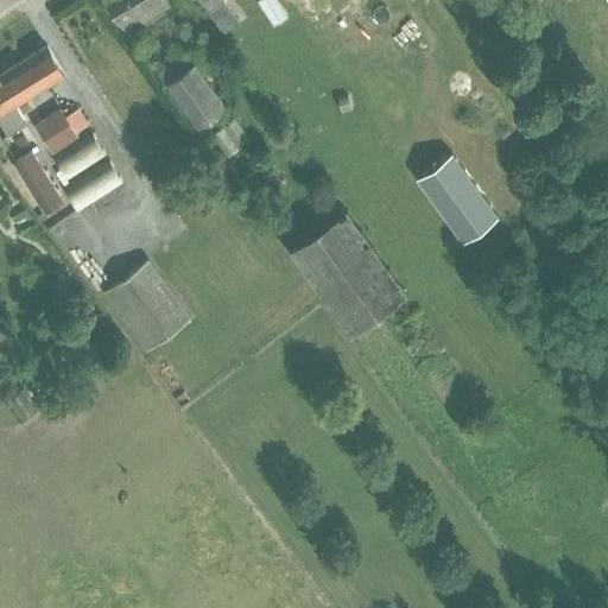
[(106,0),(125,31),(170,4),(168,0),(106,0)]
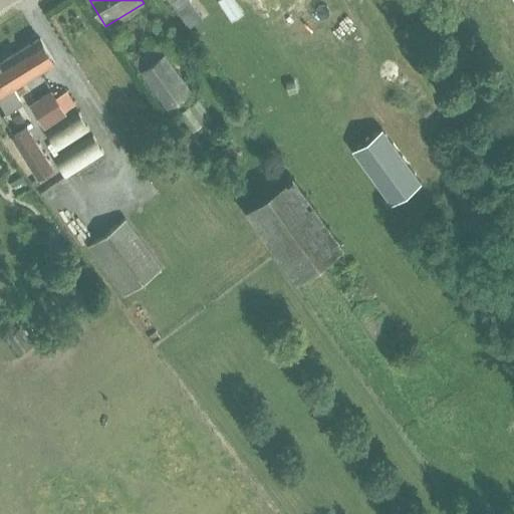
[(170,0),(171,0),(170,1),(177,10),(178,9),(190,25),(202,16),(190,0),(170,0)]
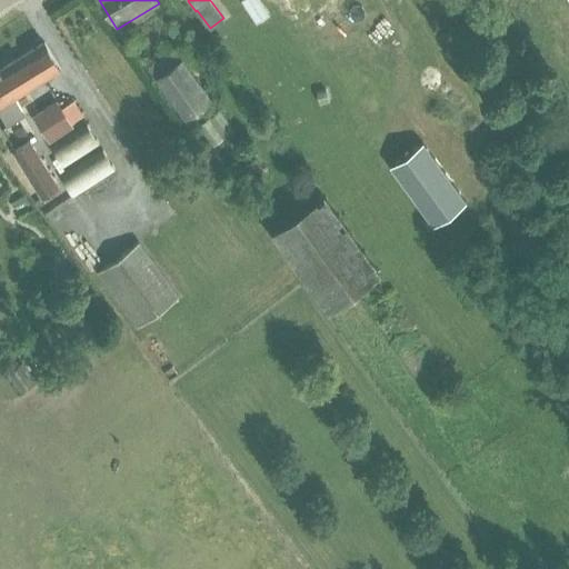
[(259,0),(242,0),(241,1),(257,23),(270,16),(259,0)]
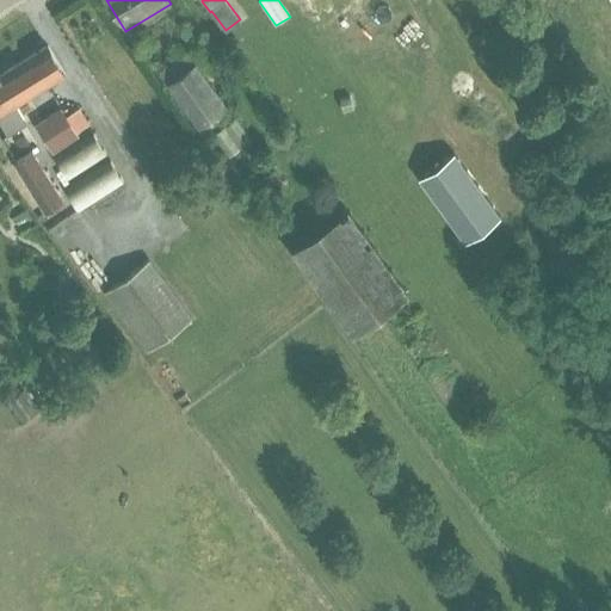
[(16,104),(65,74),(48,45),(0,74),(0,121),(8,135),(23,125),(19,121),(23,117),(16,104)]
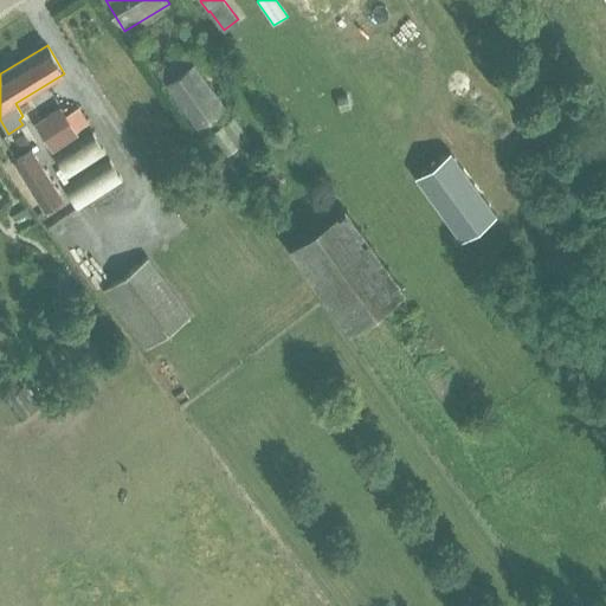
[(208,117),(224,105),(193,63),(166,83),(201,131),(213,123),(208,117)]
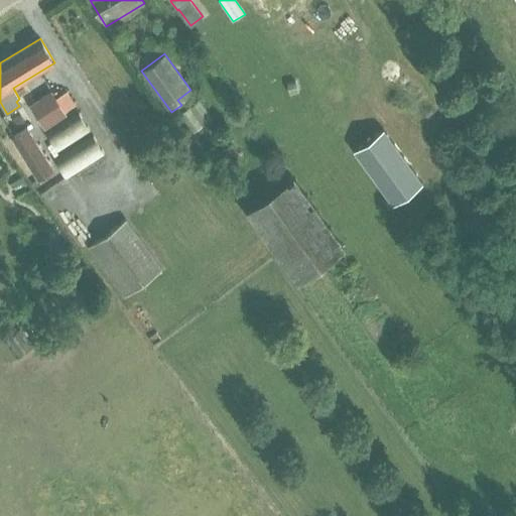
[(291,94),(298,92),(295,81),(287,83),(291,94)]
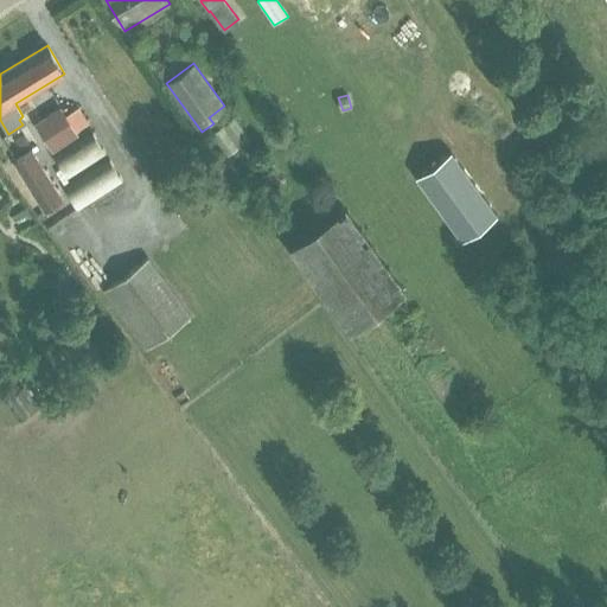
[(63,108),(37,125),(52,147),(78,131),(63,108)]
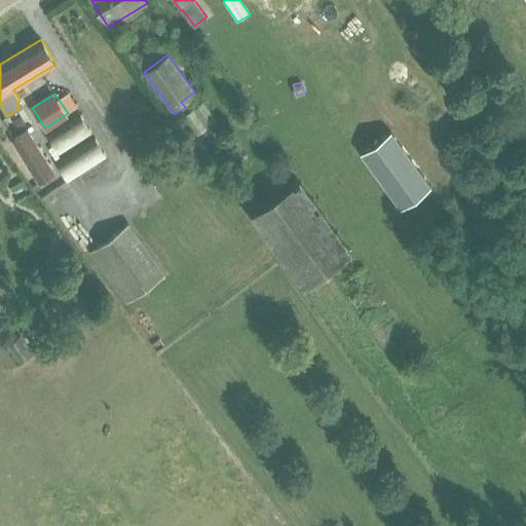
[(207,102),(184,113),(193,133),(217,120),(207,102)]
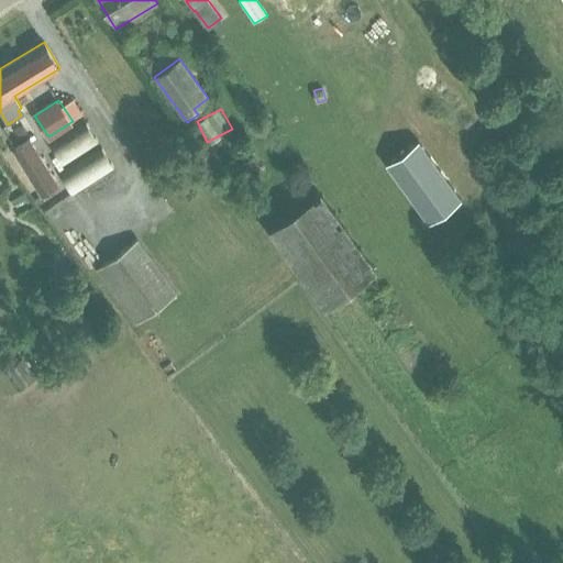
[(63,165),(98,143),(86,124),(51,146),(63,165)]
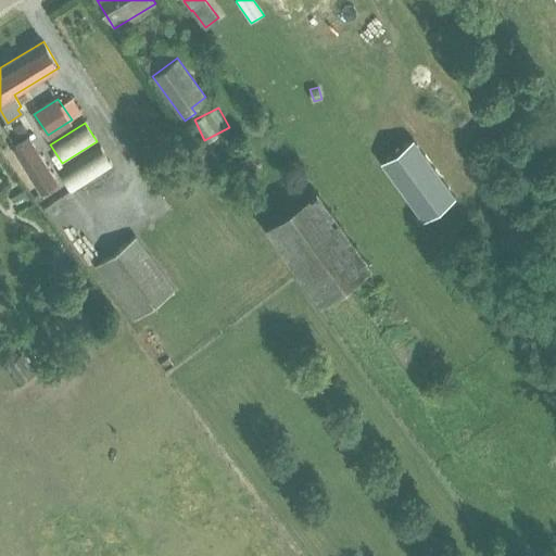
[(13,148),(41,192),(57,184),(29,138),(13,148)]
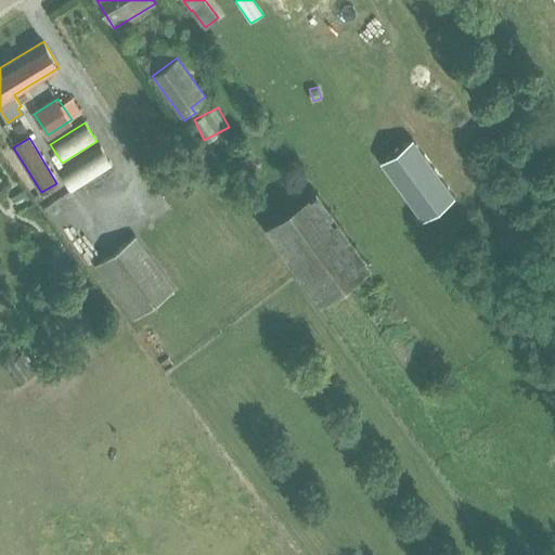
[(413,138),(381,162),(422,219),(454,195),(413,138)]
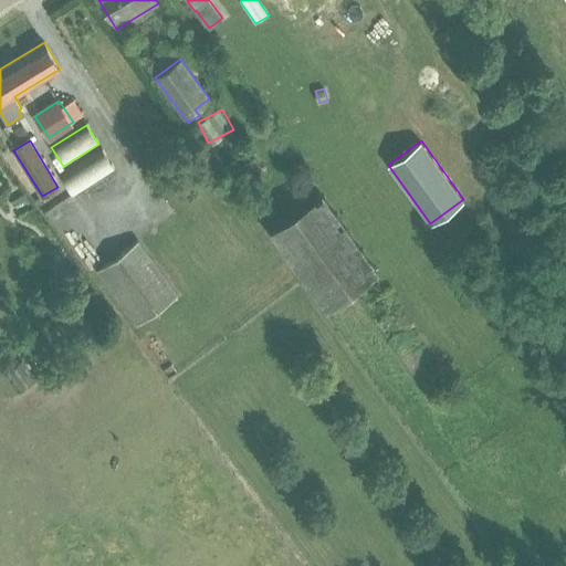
[(73,196),(114,169),(103,150),(61,177),(73,196)]
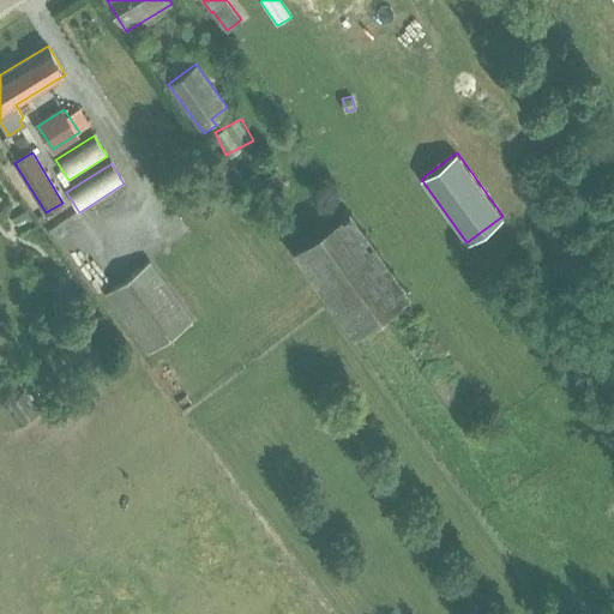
[(276,170),(265,178),(275,193),(286,186),(276,170)]
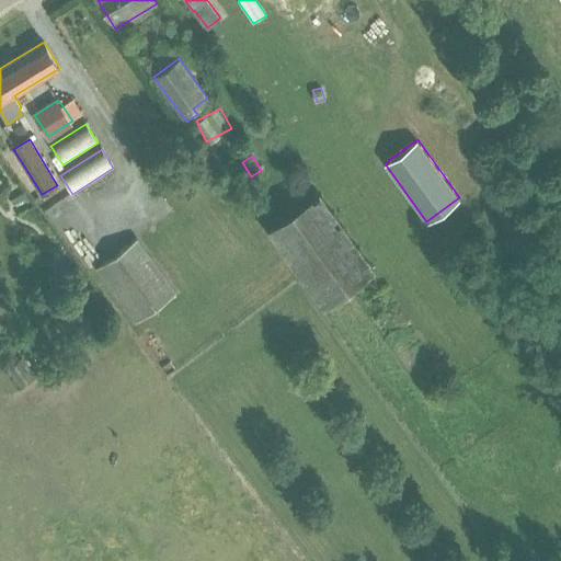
[(371,267),(321,196),(268,233),(320,305),(371,267)]
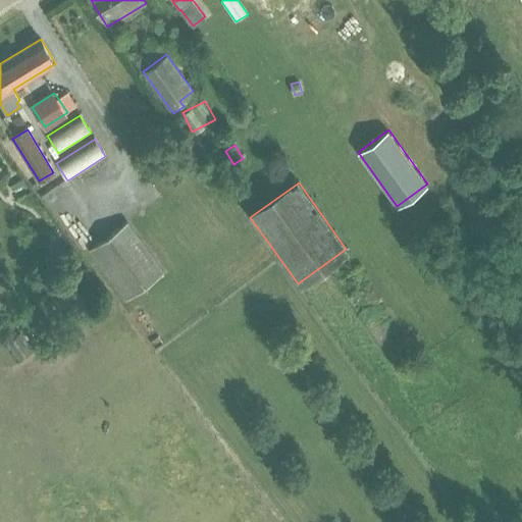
[(126,300),(163,273),(126,223),(90,250),(126,300)]
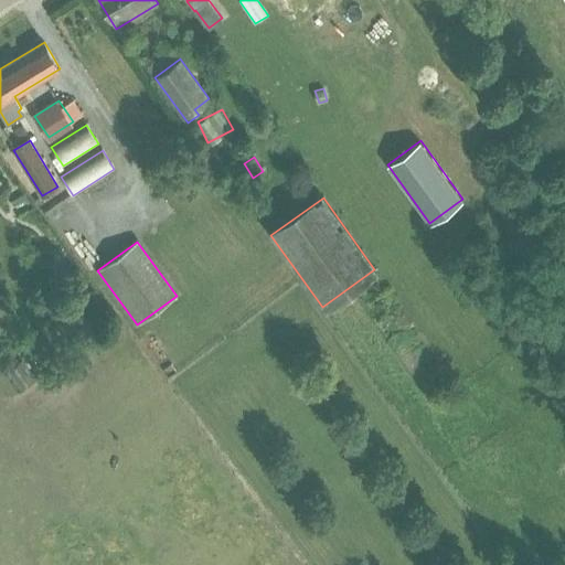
[(34,377),(22,360),(7,371),(19,388),(34,377)]
